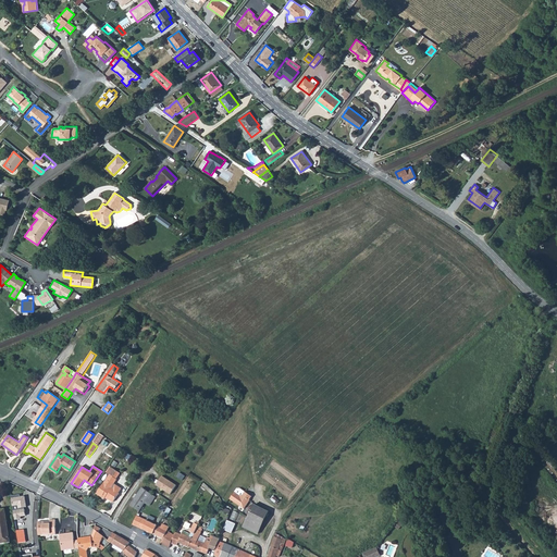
[(109,475),(115,480),(119,475),(109,468),(106,472),(109,475)]
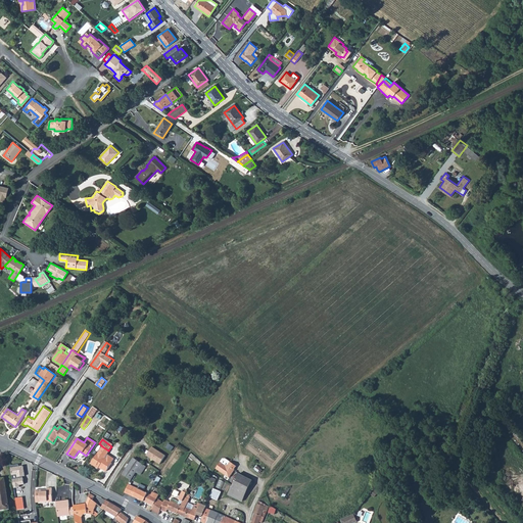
[(97,454),(91,463),(98,468),(99,466),(101,467),(102,469),(105,472),(111,464),(110,463),(112,460),(112,459),(106,455),(108,450),(102,446),(97,454)]
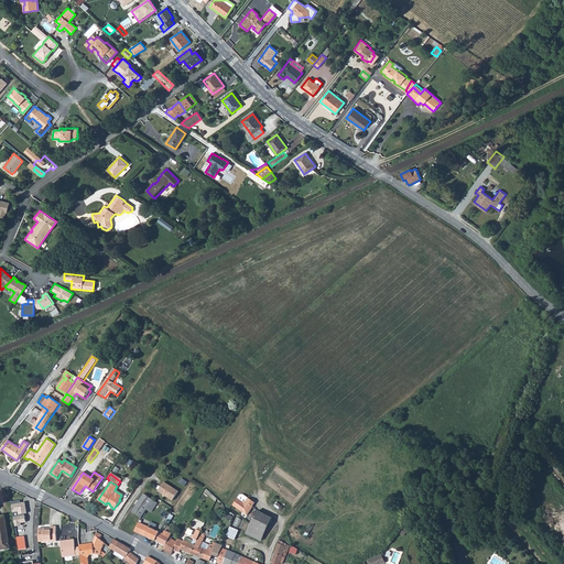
[(179,491),(164,483),(159,492),(173,501),(179,491)]
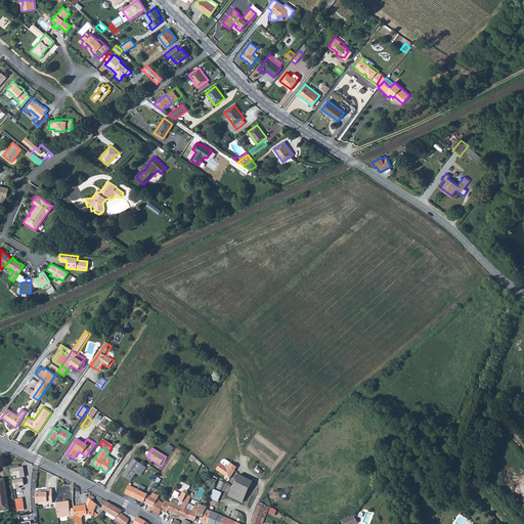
[(133,459),(123,475),(131,481),(136,473),(141,465),(133,459)]
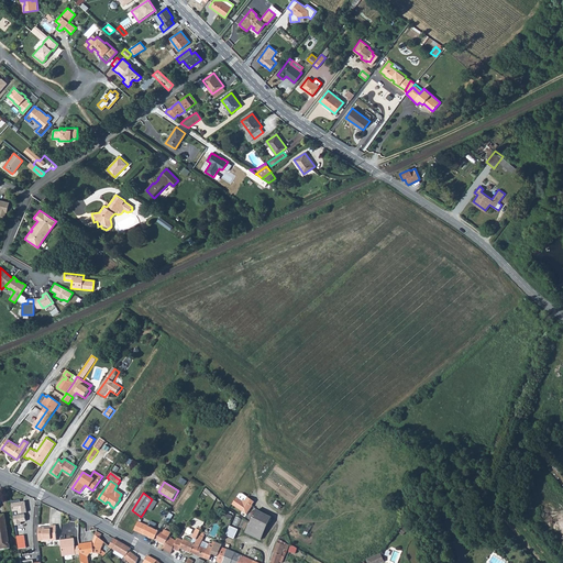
[(243,493),(240,493),(233,504),(247,514),(253,505),(253,504),(255,500),(249,496),(247,496),(243,493)]
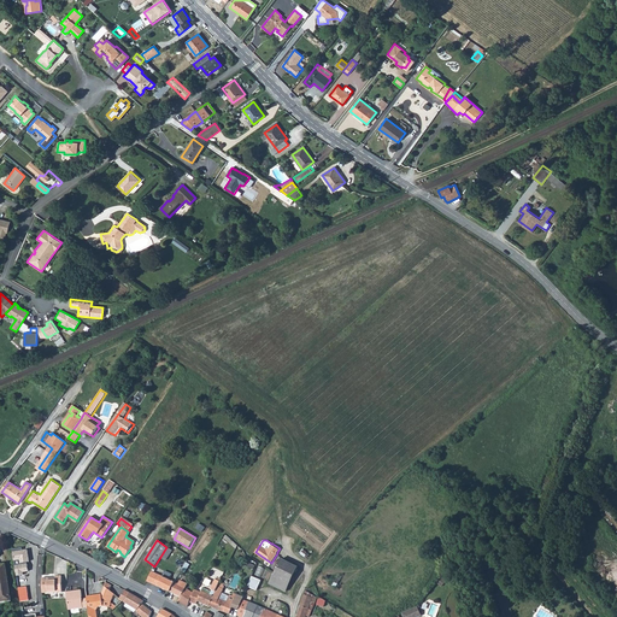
[(166,547),(160,557),(166,560),(171,552),(166,547)]
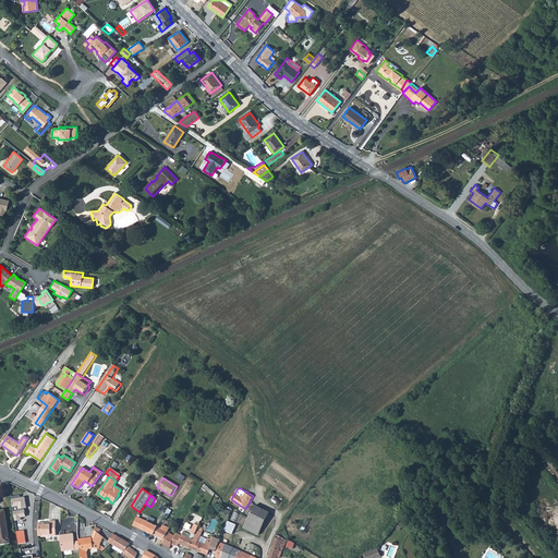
[(25,497),(12,499),(13,507),(19,507),(19,509),(26,508),(25,497)]
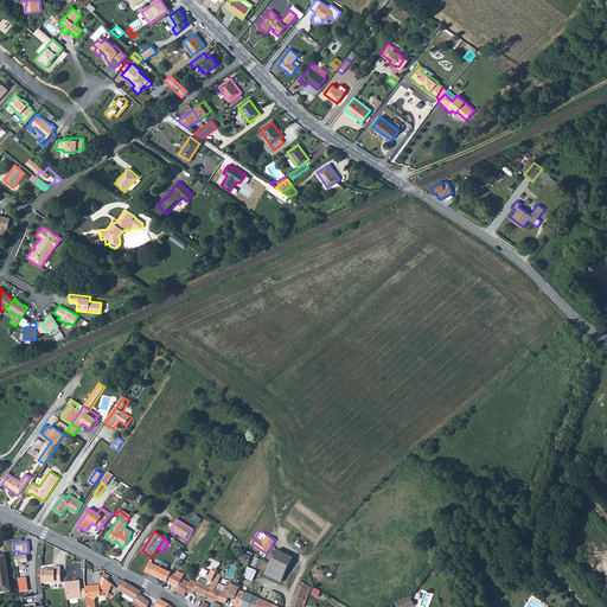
[(276,550),(264,574),(281,582),(293,558),(276,550)]
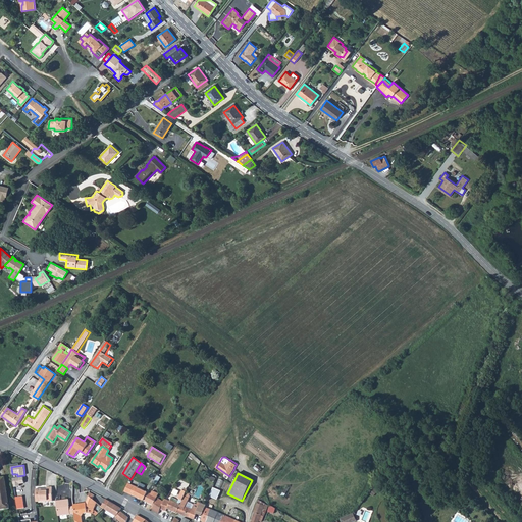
[(22,477),(13,478),(14,487),(24,485),(22,477)]
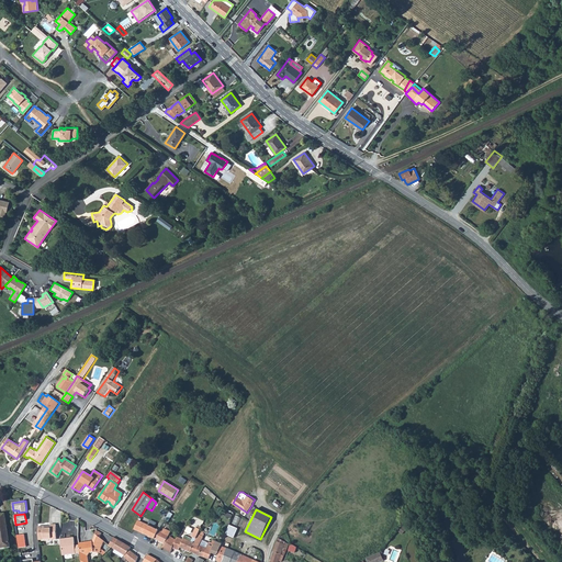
[(134,529),(155,539),(158,530),(154,528),(156,524),(149,520),(147,525),(137,520),(134,529)]
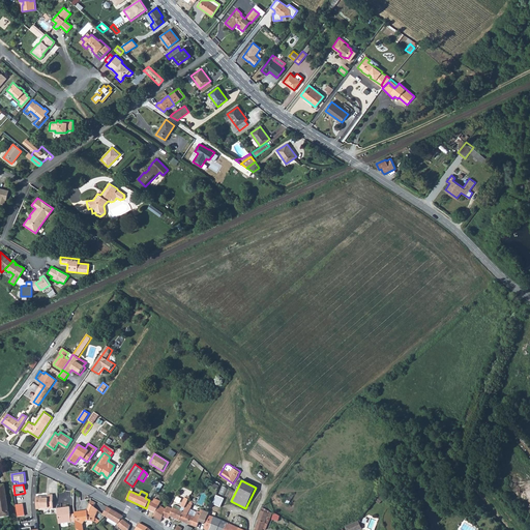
[(40,496),(36,496),(36,509),(53,508),(53,494),(48,495),(48,496),(48,497),(40,497),(40,496)]
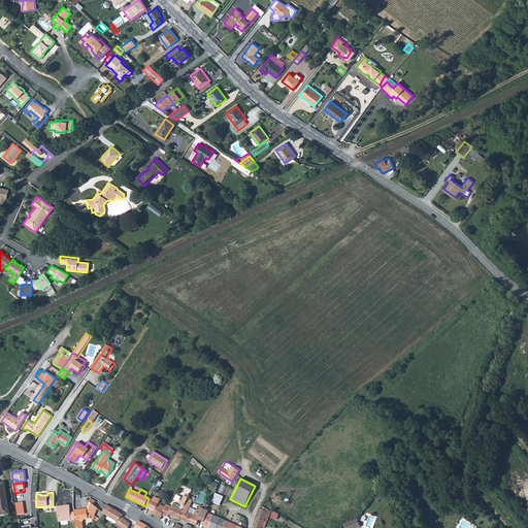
[(223,497),(216,493),(211,502),(220,505),(223,497)]
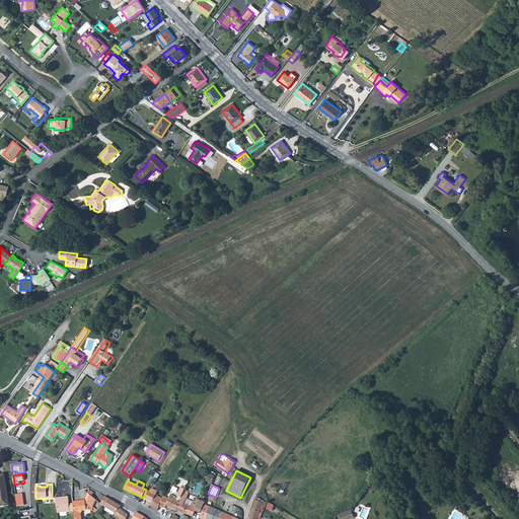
[(163,496),(162,499),(160,503),(159,506),(164,508),(166,505),(176,510),(179,502),(180,499),(182,494),(184,490),(180,488),(176,496),(177,497),(177,498),(176,500),(169,497),(168,498),(163,496)]
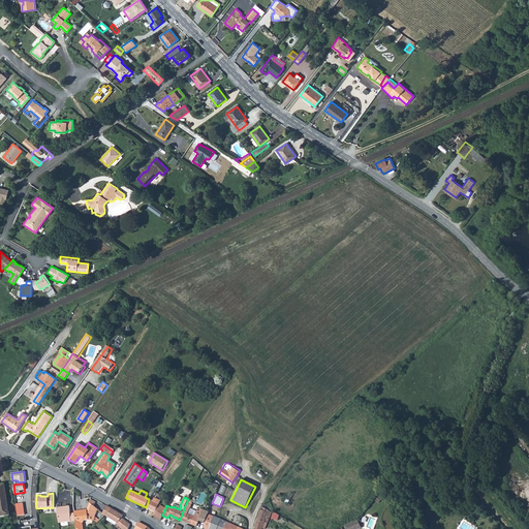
[(6,498),(0,498),(0,516),(8,515),(6,498)]
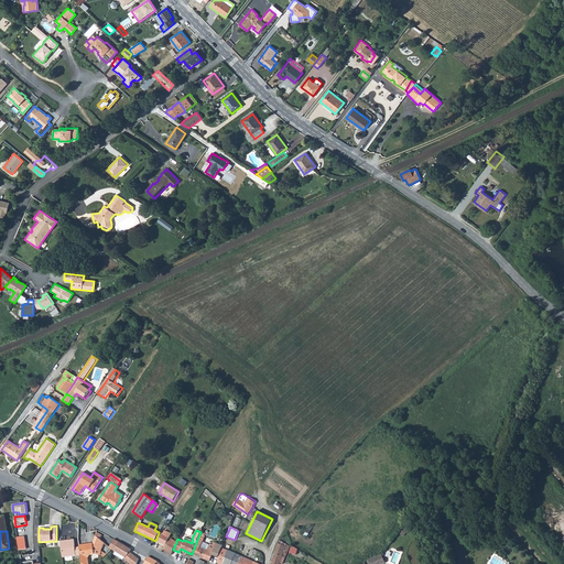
[(159,532),(155,541),(165,545),(166,543),(169,538),(171,534),(164,531),(163,534),(159,532)]
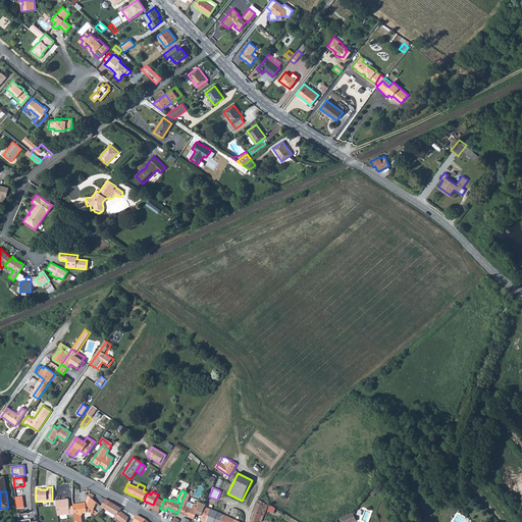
[(18,509),(25,507),(23,496),(15,497),(18,509)]
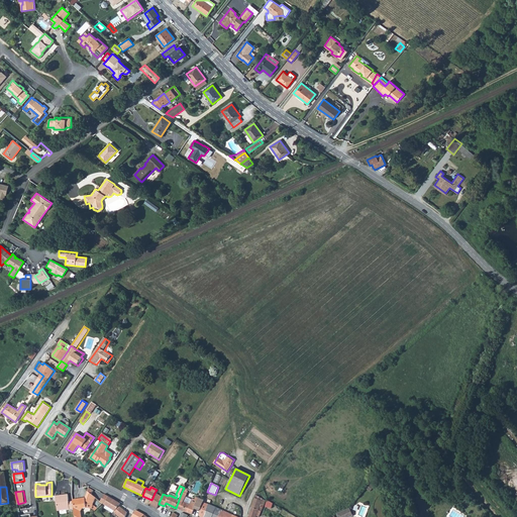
[(86,508),(93,509),(93,504),(96,498),(91,494),(88,491),(85,498),(73,500),(73,501),(74,509),(75,516),(81,516),(81,511),(83,508),(86,508)]
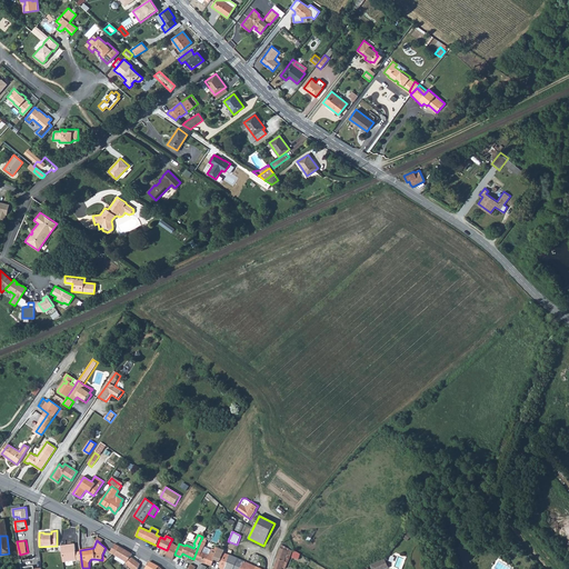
[(206,543),(200,541),(198,547),(197,550),(193,559),(199,561),(206,563),(211,566),(212,559),(220,562),(223,553),(225,550),(216,548),(215,550),(211,549),(209,556),(202,552),(206,543)]
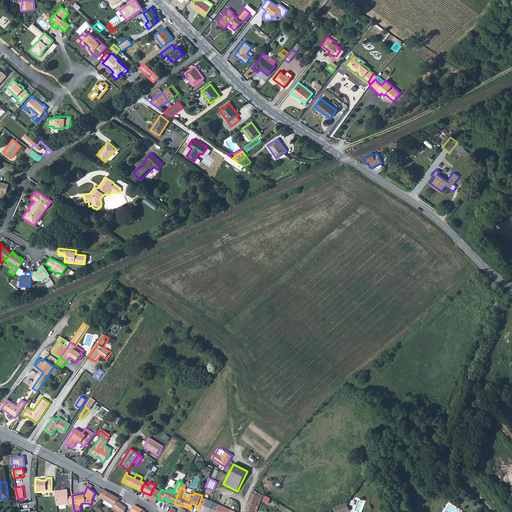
[(150,495),(148,499),(155,504),(157,499),(158,496),(160,492),(155,489),(153,488),(151,493),(150,495)]
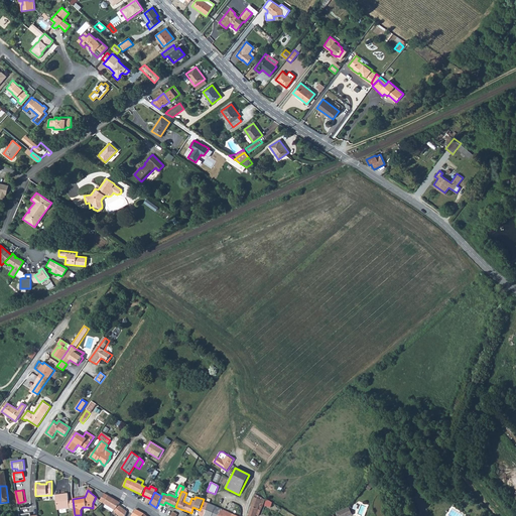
[(68,494),(55,495),(55,500),(56,510),(74,508),(73,500),(69,501),(68,494)]
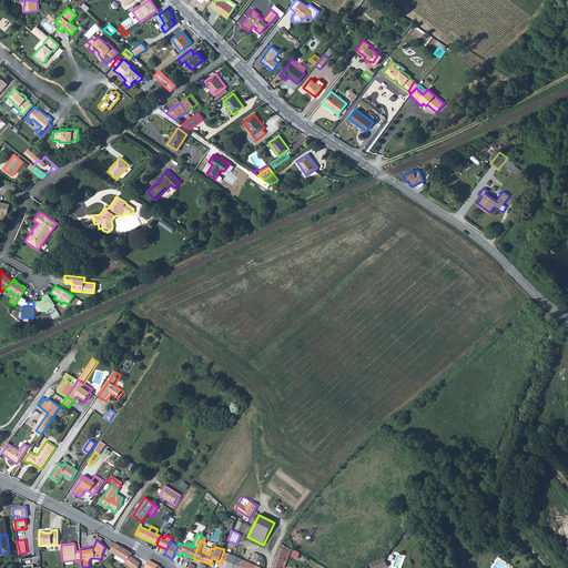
[(115,544),(109,551),(112,553),(115,555),(114,558),(123,564),(125,563),(131,567),(137,567),(139,563),(130,556),(132,554),(115,544)]
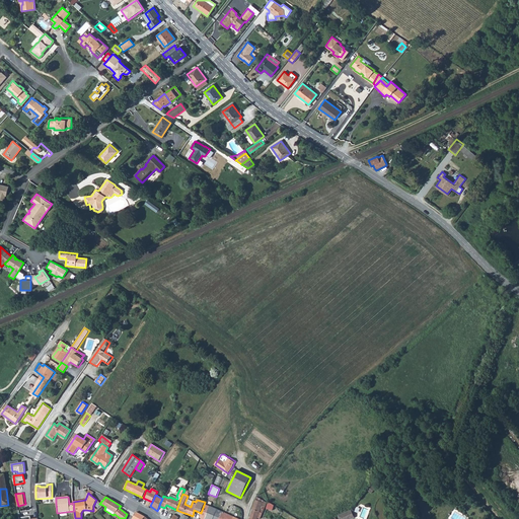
[(256,497),(252,509),(258,512),(263,513),(267,503),(256,497)]
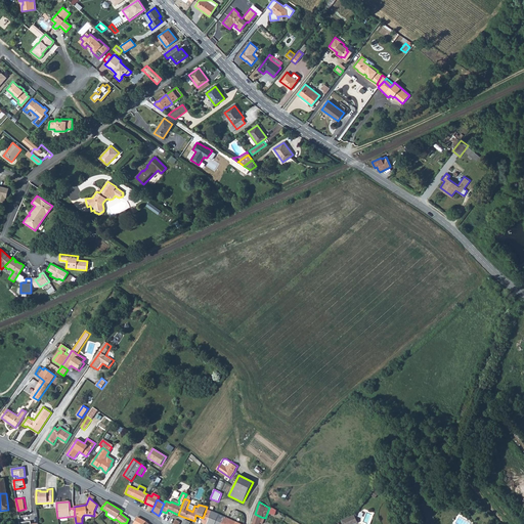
[(203,518),(202,523),(204,523),(206,523),(208,520),(211,511),(206,510),(203,518)]
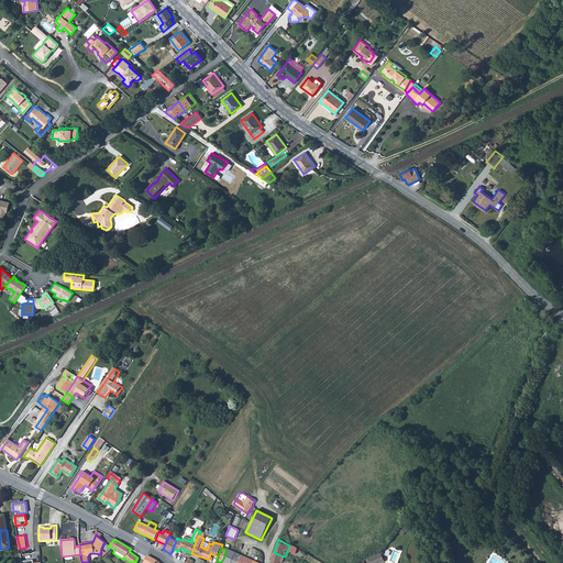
[(221,562),(257,562),(235,553),(235,552),(227,549),(223,559),(221,562)]
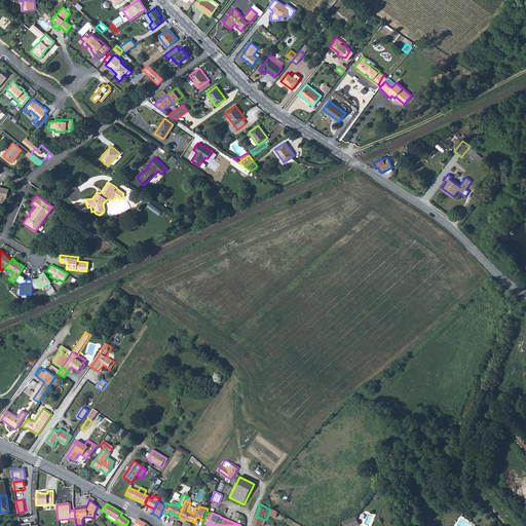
[(260,525),(261,525),(263,525),(266,520),(262,519),(256,516),(252,525),(260,525)]
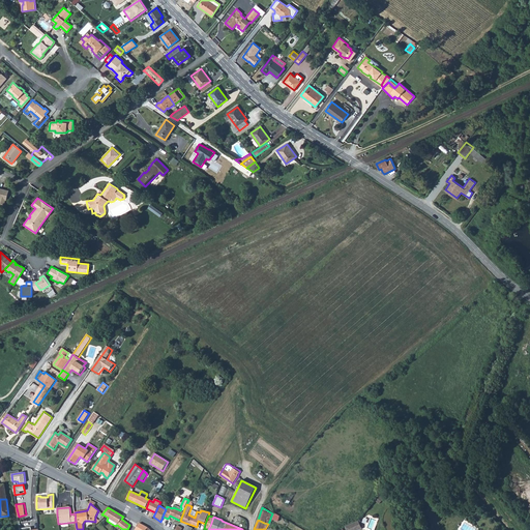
[(358,521),(345,527),(346,529),(358,529),(362,529),(360,525),(362,524),(360,521),(359,522),(358,521)]
